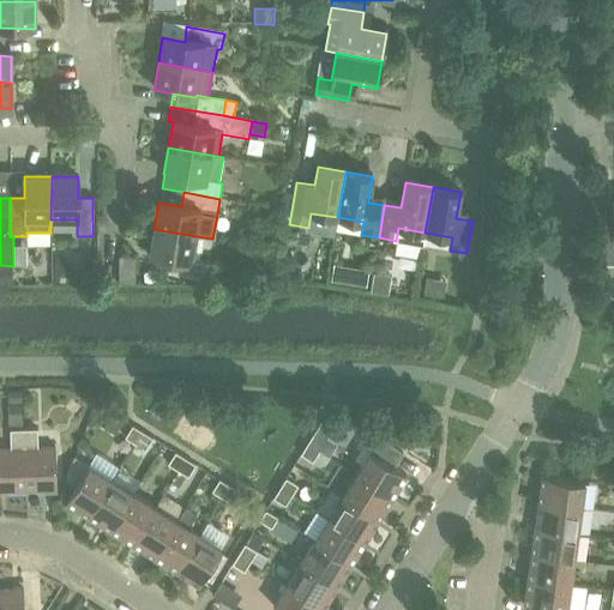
[(613,198),(613,235),(599,235),(599,266),(613,265),(613,198)]
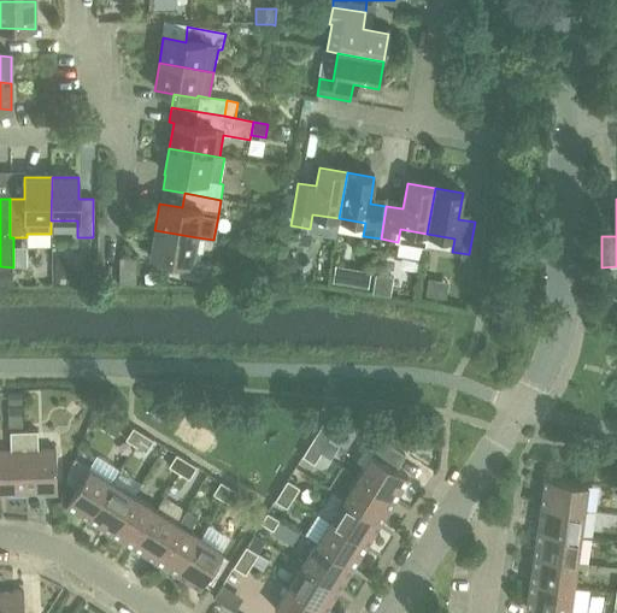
[(197,237),(154,230),(150,257),(171,260),(169,275),(206,281),(209,265),(193,263),(197,237)]
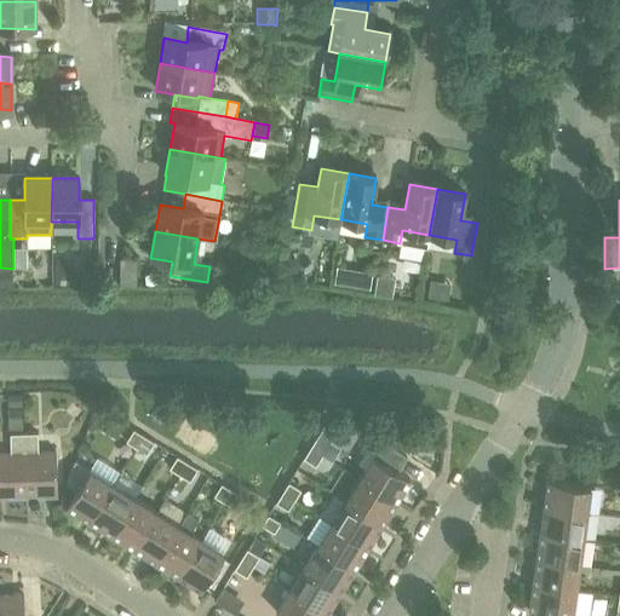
[(73,283),(73,266),(55,266),(55,283),(73,283)]
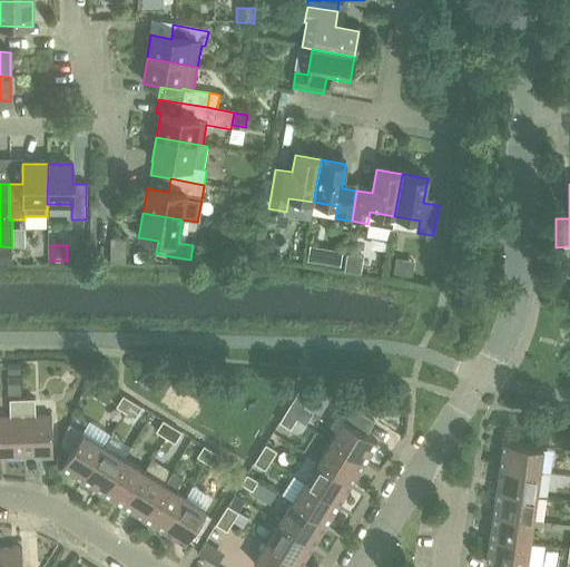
[(327,265),(340,267),(342,253),(330,251),(327,265)]
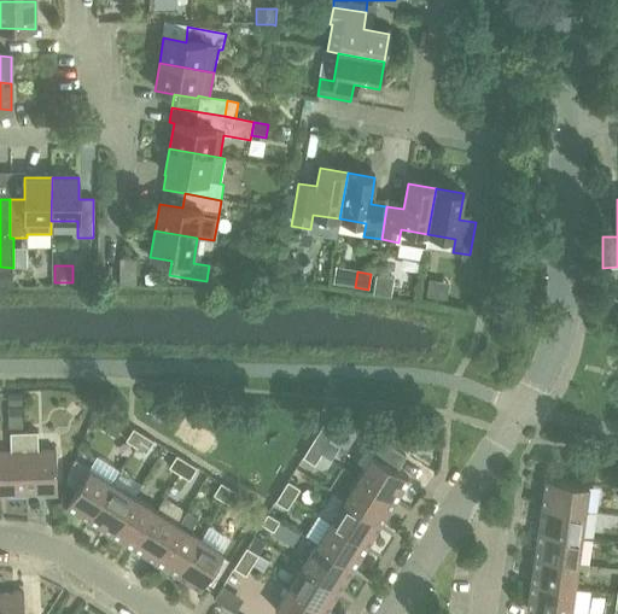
[(7,397),(9,408),(23,407),(23,396),(7,397)]
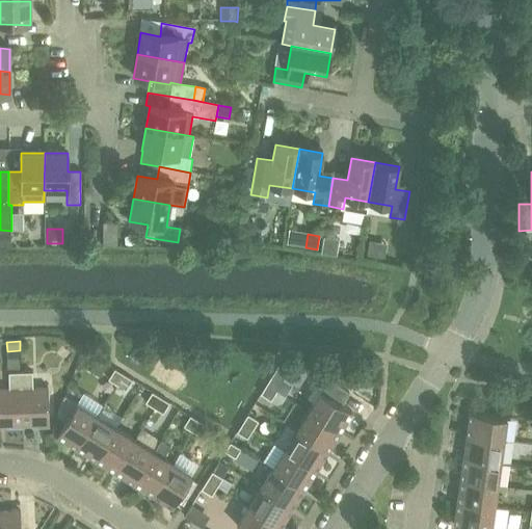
[(6,352),(7,372),(20,371),(19,352),(6,352)]
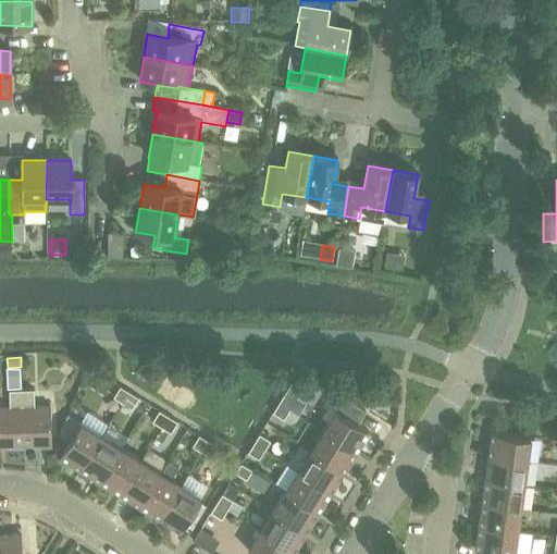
[(90,370),(89,371),(83,382),(94,390),(101,377),(90,370)]
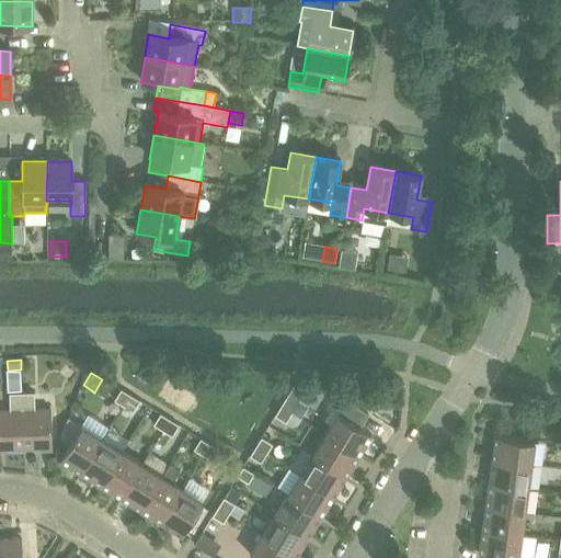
[(114,401),(122,406),(129,395),(121,389),(114,401)]
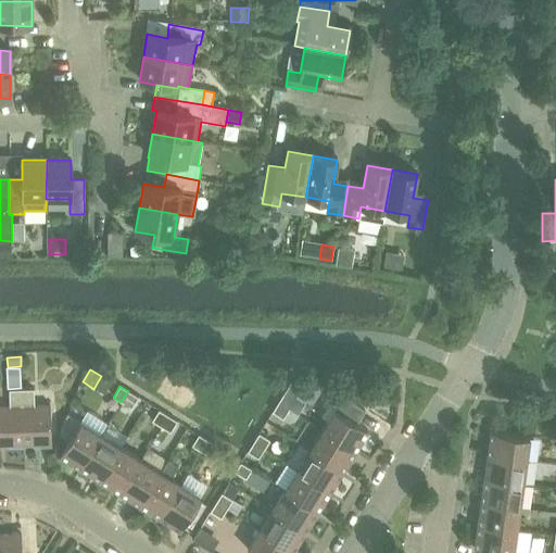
[(34,389),(21,390),(23,445),(51,444),(50,405),(35,406),(34,389)]
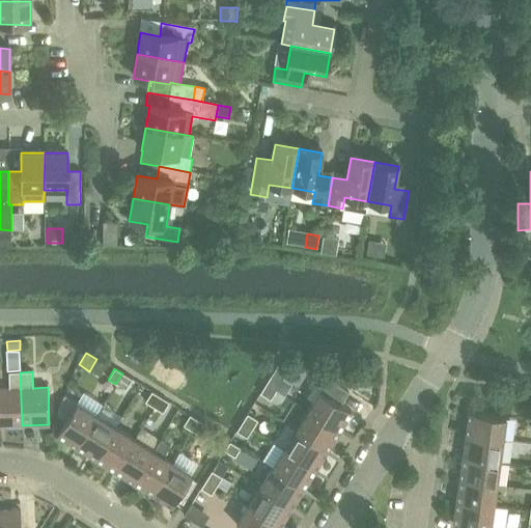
[(8,389),(0,389),(0,425),(22,425),(20,372),(8,372),(8,389)]
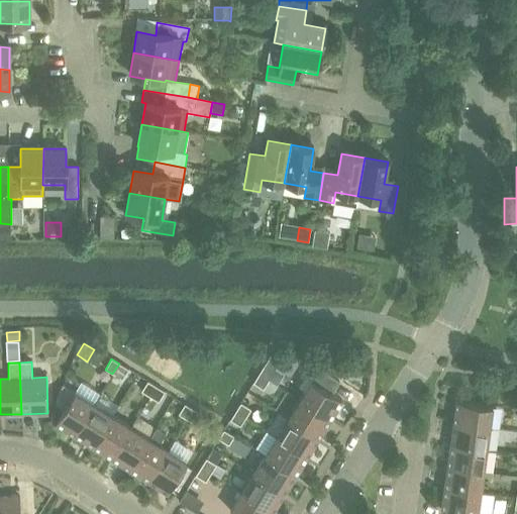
[(119,364),(112,374),(122,380),(128,370),(119,364)]
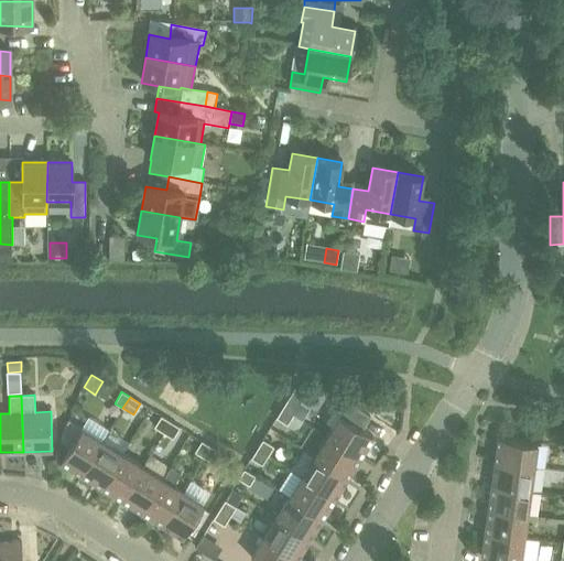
[(288,400),(281,409),(293,417),(299,407),(288,400)]
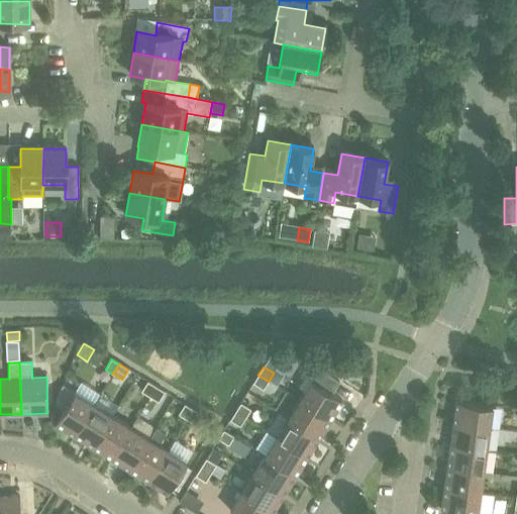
[(269,382),(257,375),(252,383),(264,390),(269,382)]
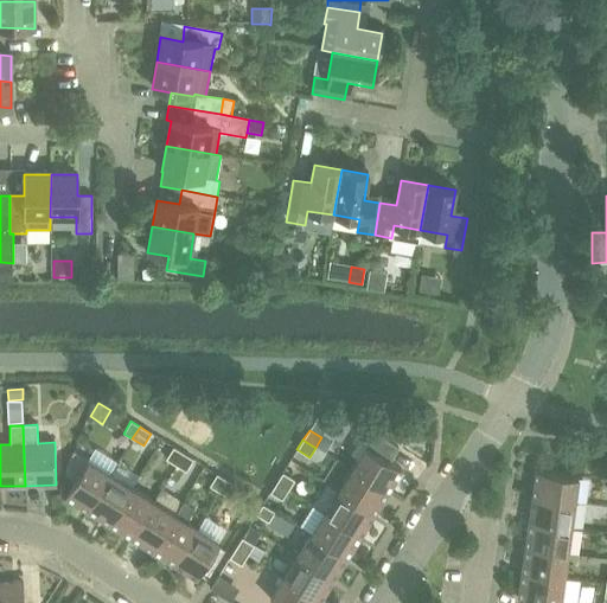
[(165,460),(176,466),(183,454),(173,448),(165,460)]
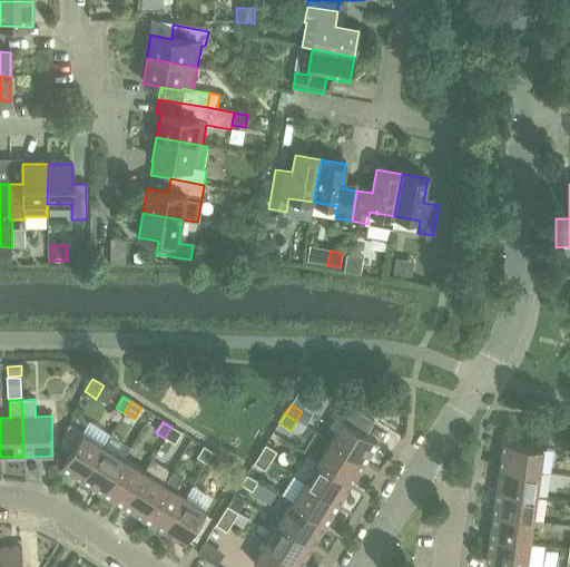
[(343,421),(330,442),(364,463),(377,442),(343,421)]
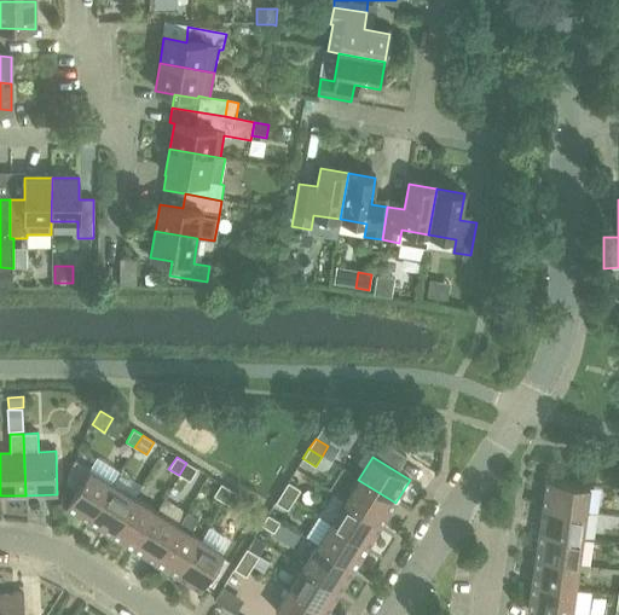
[(65,486),(75,492),(77,489),(88,470),(75,462),(70,470),(65,486)]
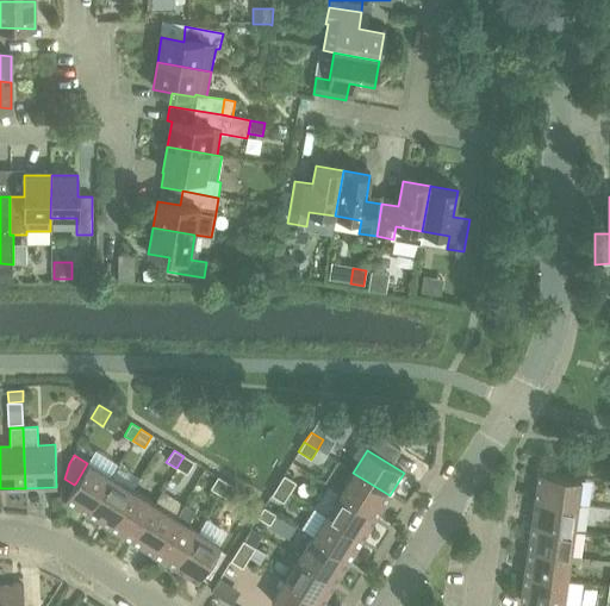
[(184,456),(176,468),(187,474),(194,462),(184,456)]
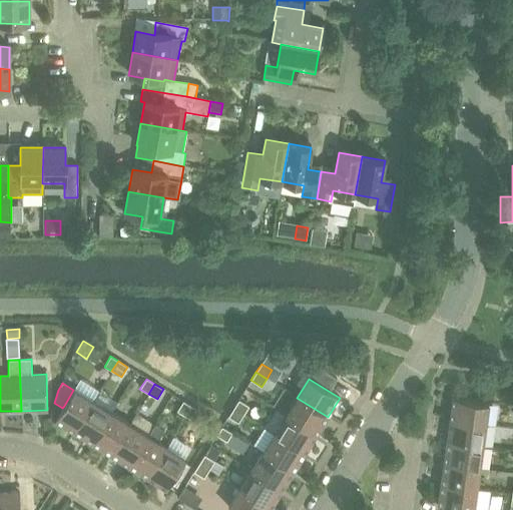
[(55,421),(73,432),(92,402),(73,390),(64,406),(62,408),(55,421)]
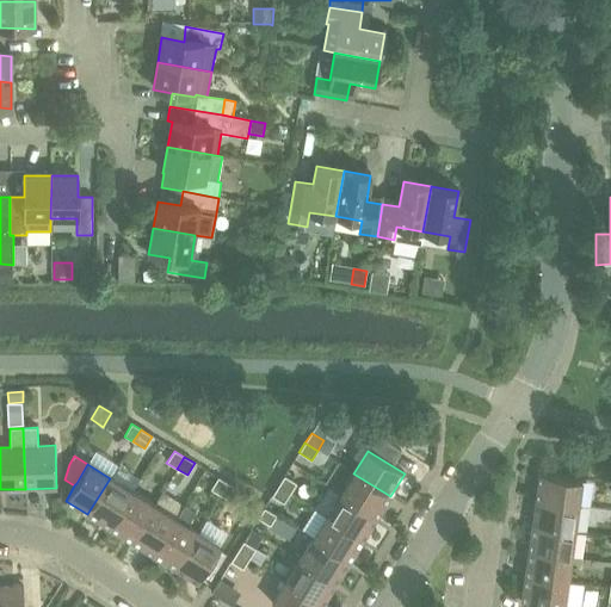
[(353,474),(340,495),(376,518),(390,496),(353,474)]
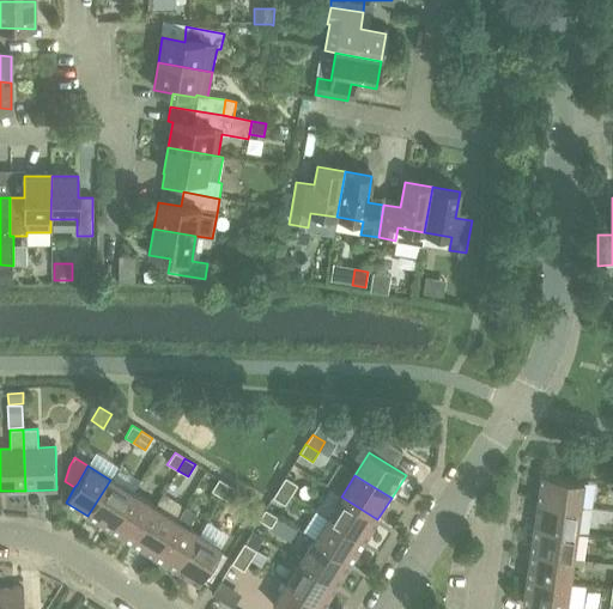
[(541,476),(538,503),(580,509),(583,482),(541,476)]
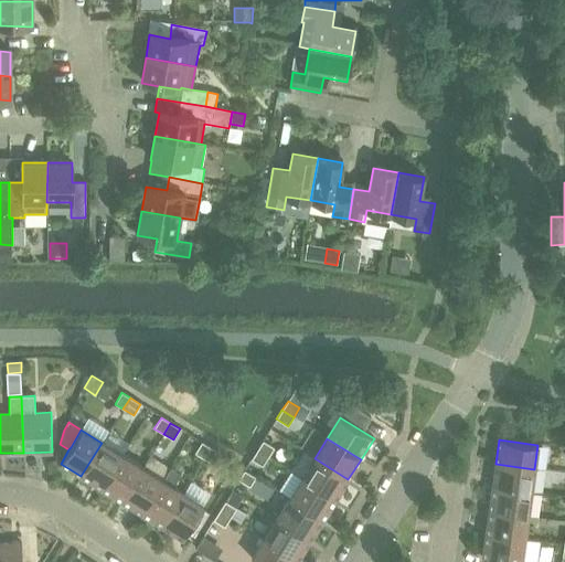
[(263,442),(257,451),(268,457),(274,447),(263,442)]
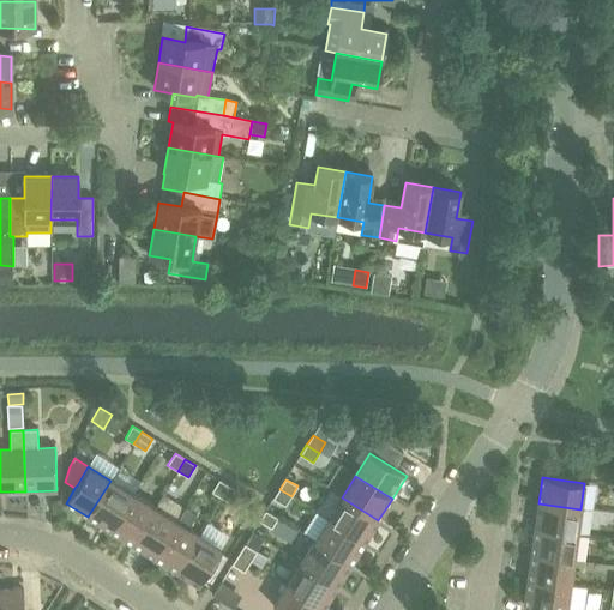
[(110,481),(88,517),(110,531),(133,494),(110,481)]
